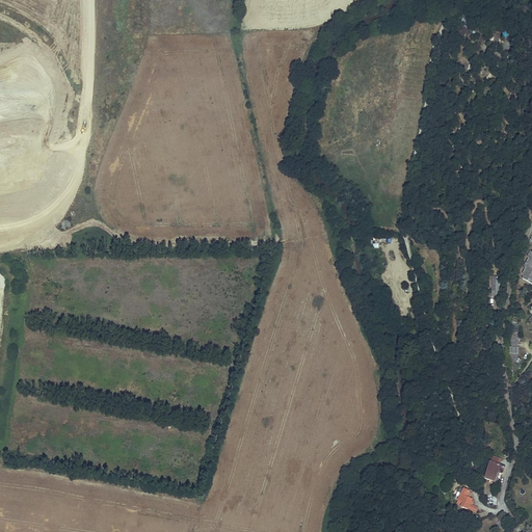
[(456,32),(462,36),(467,29),(460,26),(456,32)]
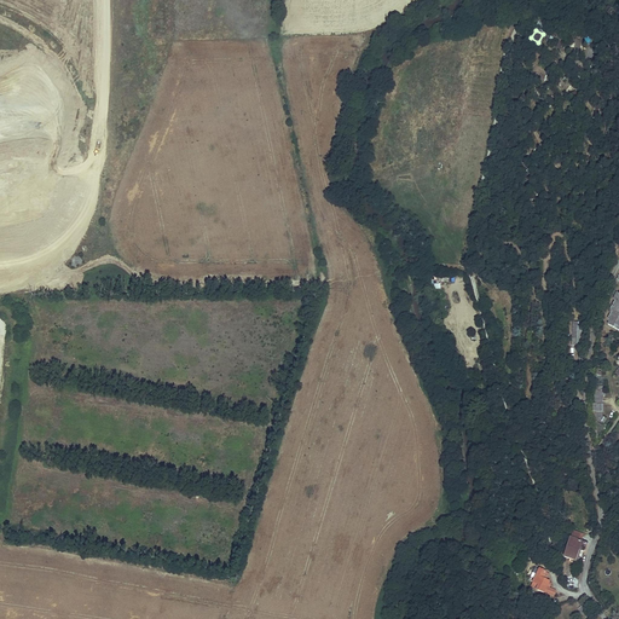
[(549,56),(547,61),(549,62),(547,68),(553,70),(553,68),(556,58),(549,56)]
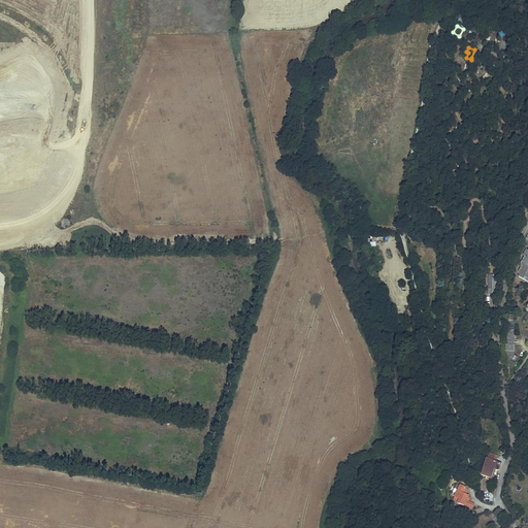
[(516,265),(518,257),(520,253),(523,245),(522,245),(522,244),(520,249),(516,258),(515,263),(513,267),(512,272),(514,272),(516,265)]
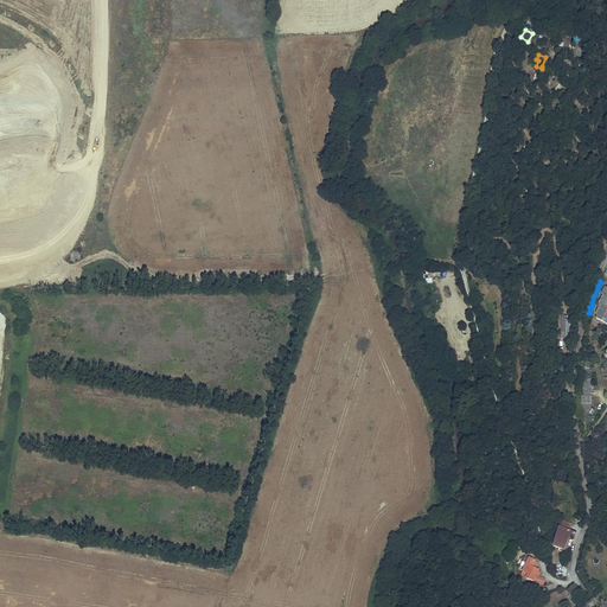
[(605,288),(602,294),(604,295),(606,296),(606,298),(602,306),(599,314),(596,319),(606,324),(606,288),(606,289),(605,288)]
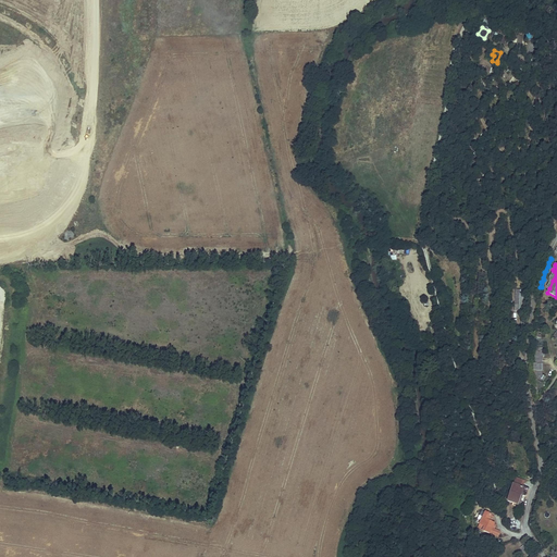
[(516,291),(515,305),(524,305),(524,292),(516,291)]
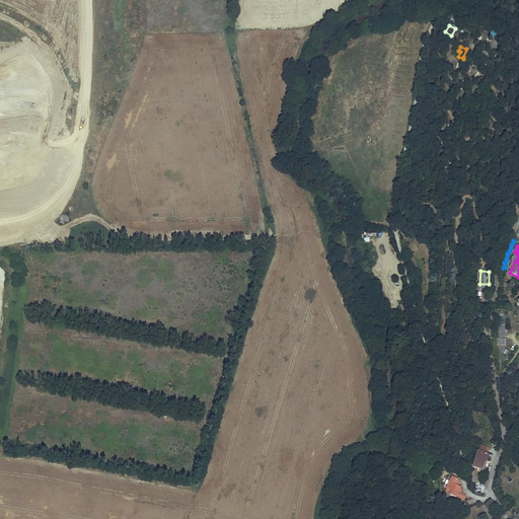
[(498,353),(500,368),(502,369),(510,357),(506,355),(503,353),(498,353)]
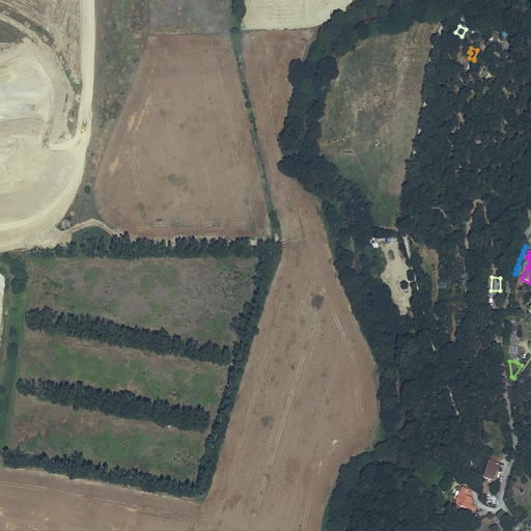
[(484,478),(494,481),(499,466),(498,465),(500,459),(492,456),(490,463),(484,478)]
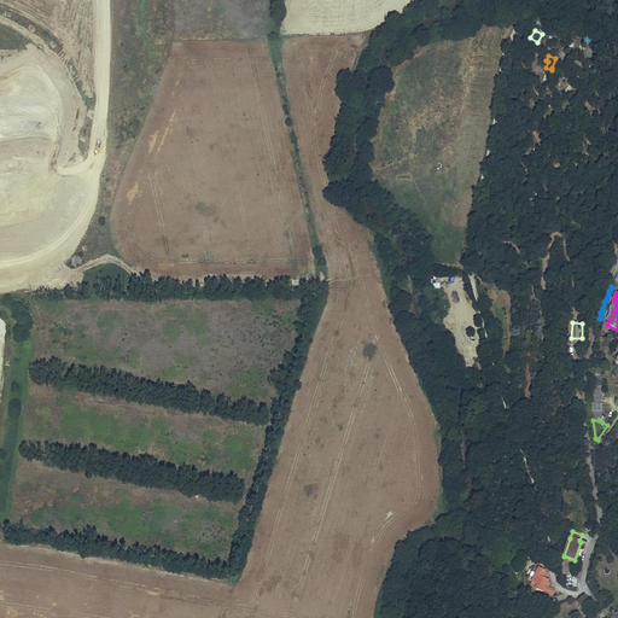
[(538,569),(532,582),(531,586),(536,589),(552,595),(554,590),(548,588),(546,587),(548,582),(544,579),(542,578),(544,572),(538,569)]
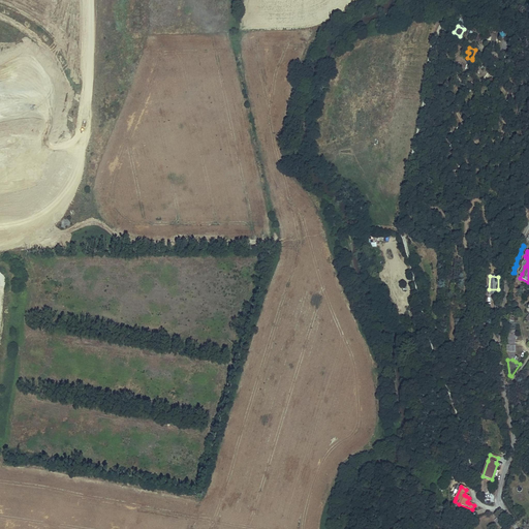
[(499,517),(494,520),(500,528),(503,528),(506,527),(499,517)]
